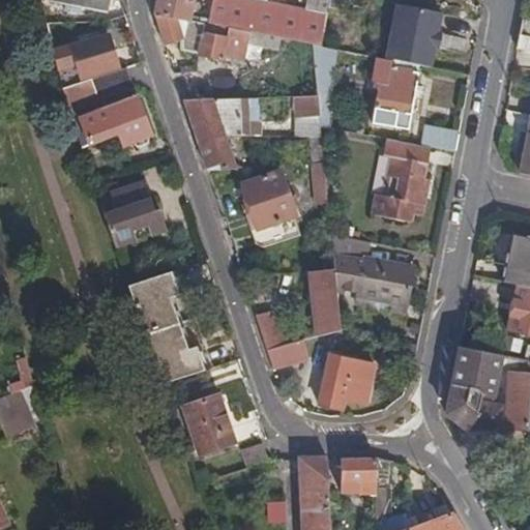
[(56,0),(76,5),(76,11),(83,12),(84,6),(107,10),(109,0),(56,0)]
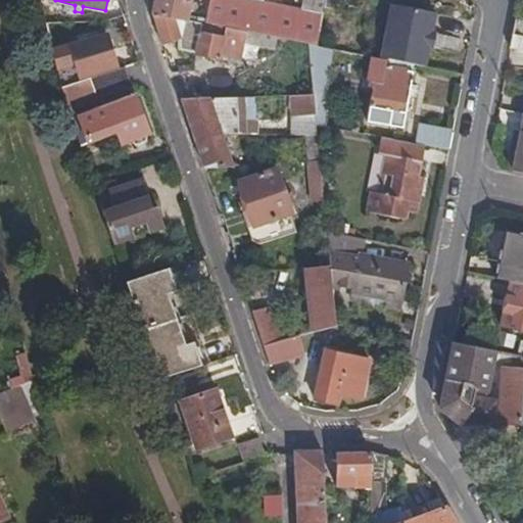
[(156,0),(154,14),(191,22),(195,0),(156,0)]
